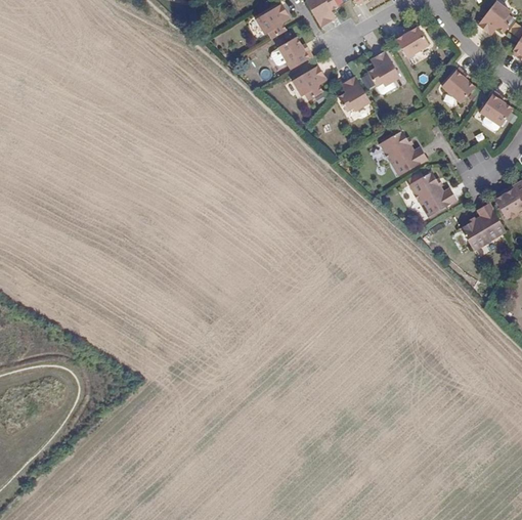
[(331,10),(335,7),(335,6),(341,2),(340,0),(310,0),(323,22),(334,15),(331,10)]
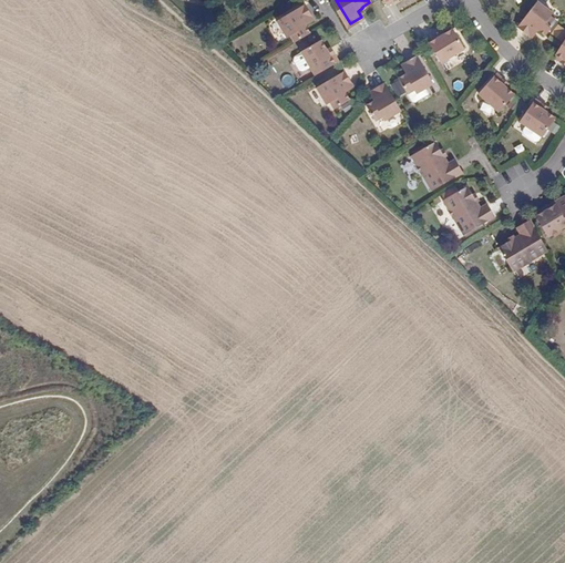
[(535,26),(540,29),(541,28),(547,33),(558,18),(553,13),(556,9),(543,0),(537,0),(520,23),(531,32),(535,26)]
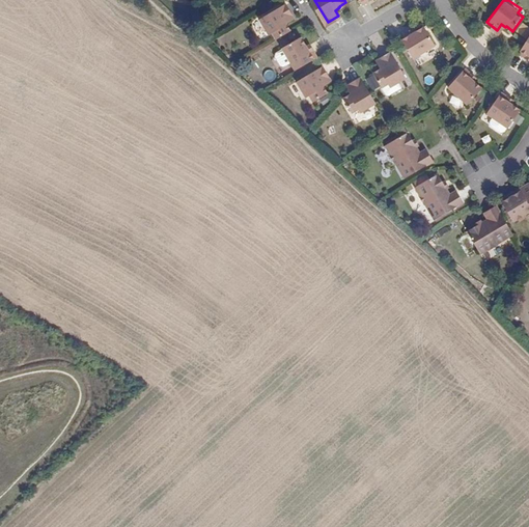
[(289,15),(296,11),(289,1),(263,17),(273,32),(277,30),(280,35),(296,27),(290,20),(293,19),(289,15)]
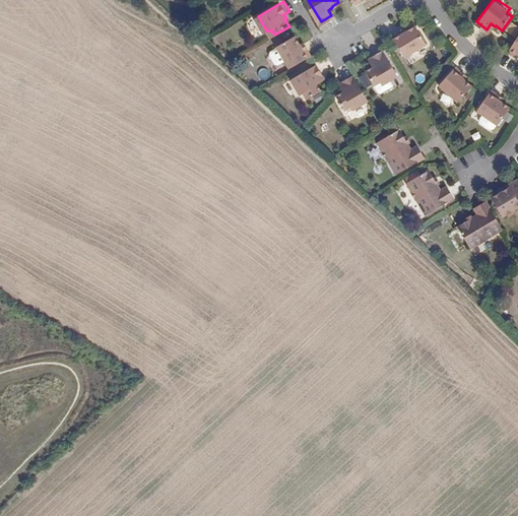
[(419,24),(409,29),(405,33),(402,28),(396,34),(408,54),(430,43),(419,24)]
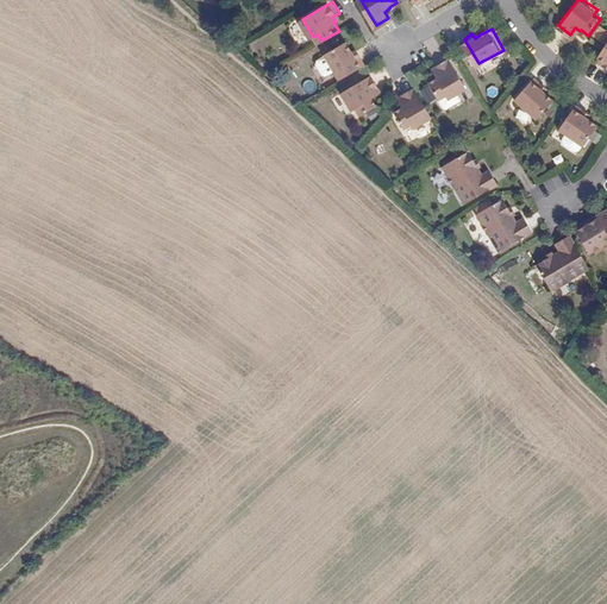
[(368,62),(363,54),(358,56),(355,50),(349,39),(327,51),(327,52),(323,55),(321,60),(327,69),(331,70),(337,68),(343,77),(368,62)]
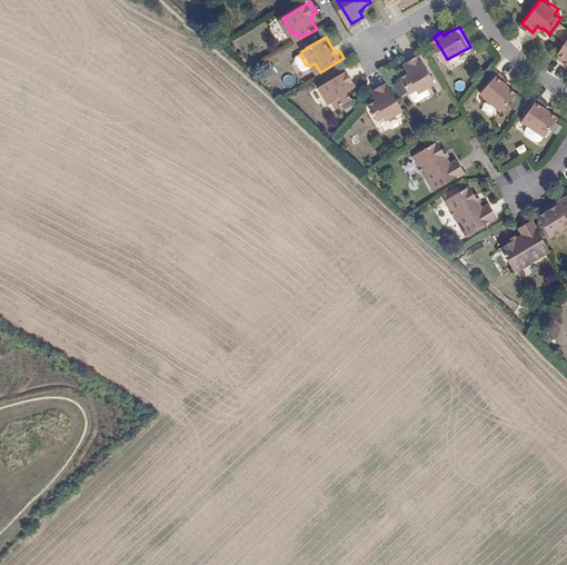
[(413,67),(408,69),(409,70),(401,75),(411,91),(418,88),(420,92),(437,81),(420,53),(409,60),(413,67)]
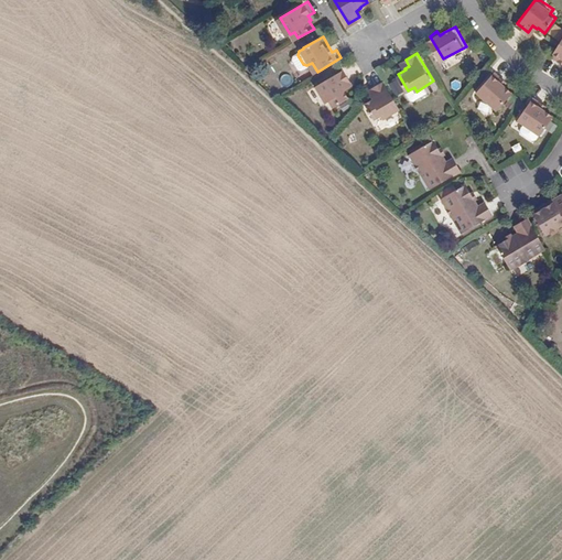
[(356,93),(350,83),(347,77),(350,75),(346,67),(322,81),(336,104),(356,93)]
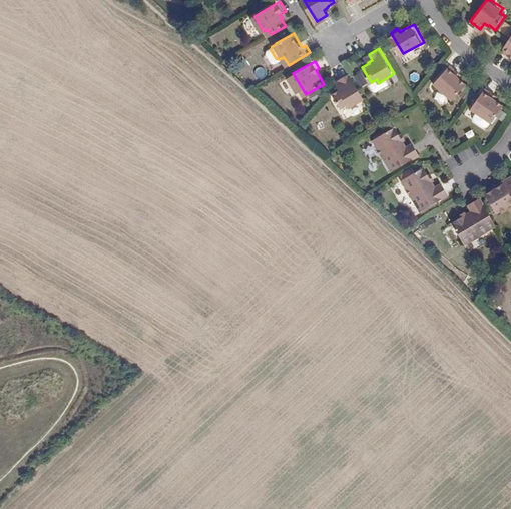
[(452,75),(454,71),(447,66),(432,86),(453,100),(464,84),(456,78),(452,75)]
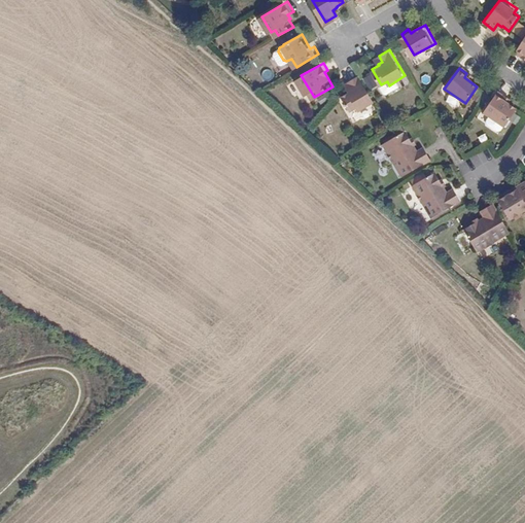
[(351,86),(348,89),(348,90),(341,94),(350,109),(356,105),(358,109),(375,100),(359,73),(348,80),(351,86)]
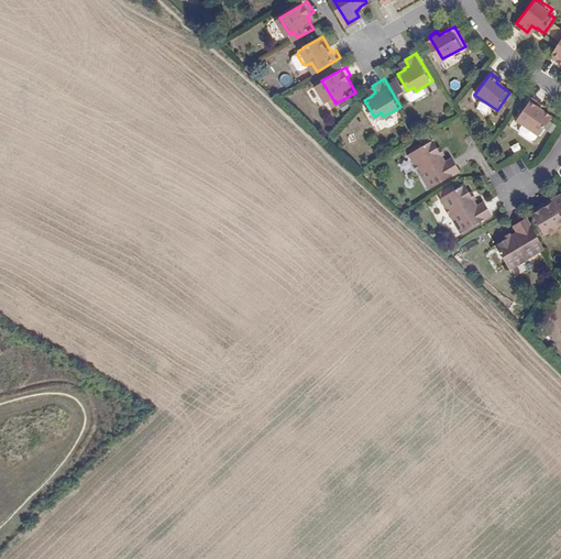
[(550,119),(540,111),(536,108),(538,105),(530,99),(514,121),(520,125),(517,130),(518,134),(529,141),(532,141),(536,136),(550,119)]
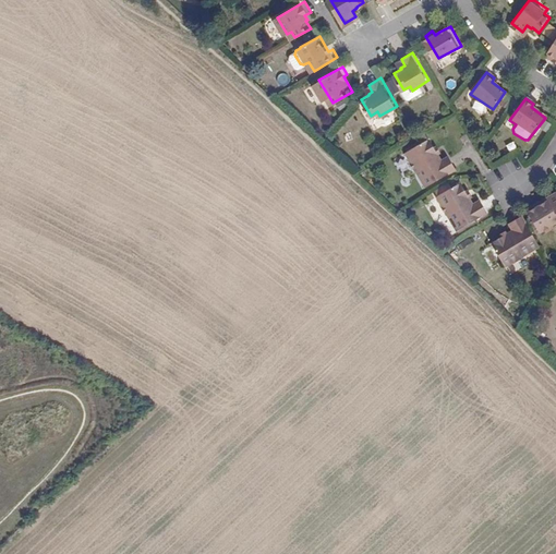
[(435,151),(432,145),(426,136),(403,149),(408,157),(407,158),(412,168),(413,167),(422,183),(454,165),(446,153),(439,156),(435,151)]
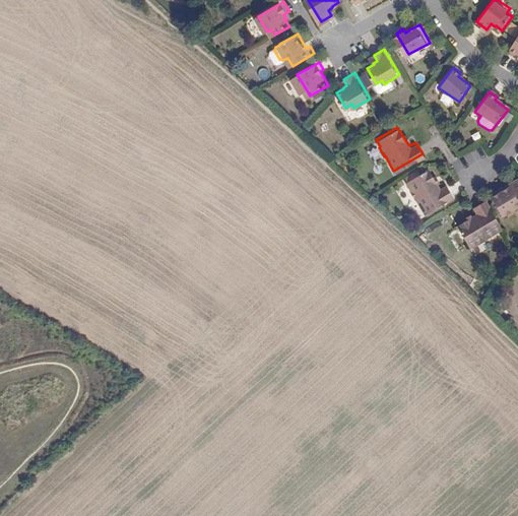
[(438,186),(435,181),(431,175),(426,166),(404,179),(408,186),(407,187),(413,197),(414,196),(423,210),(451,193),(444,182),(438,186)]
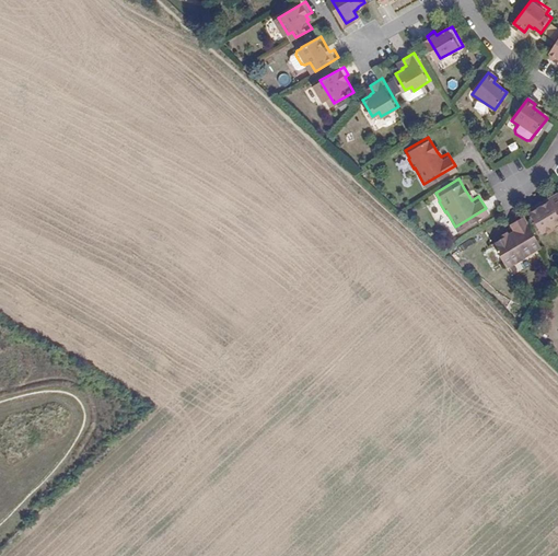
[(550,206),(532,217),(544,236),(557,228),(557,196),(548,203),(550,206)]
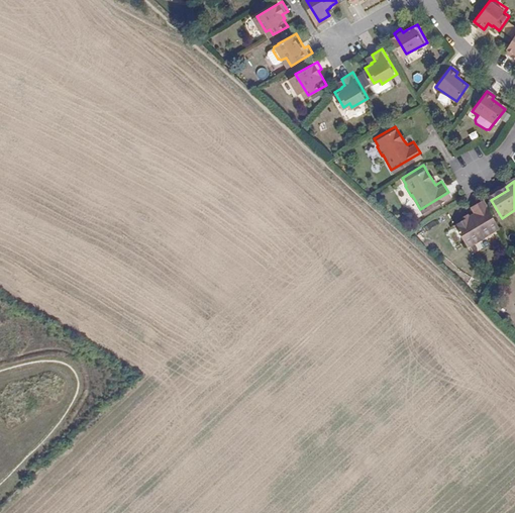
[(508,190),(506,187),(490,197),(491,200),(508,190)]
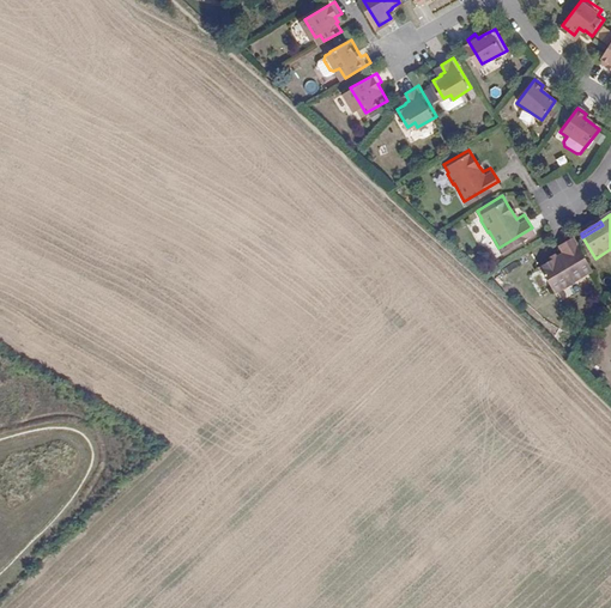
[(590,266),(570,232),(556,242),(560,249),(554,253),(546,257),(537,262),(551,287),(560,284),(573,278),(572,277),(590,266)]
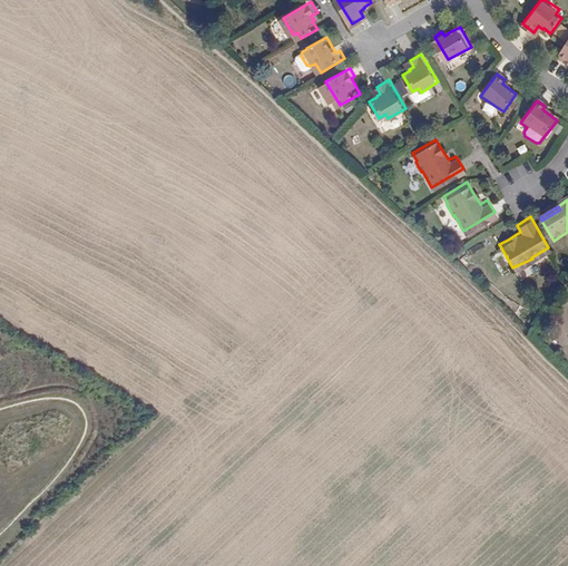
All buildings are outlined.
